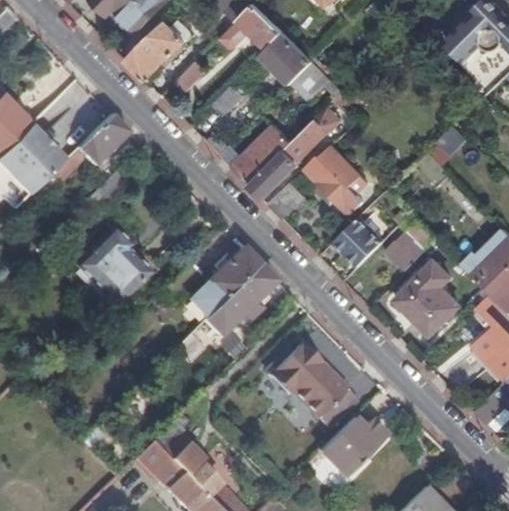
[(93,0),(109,16),(115,10),(137,32),(169,0),(93,0)]
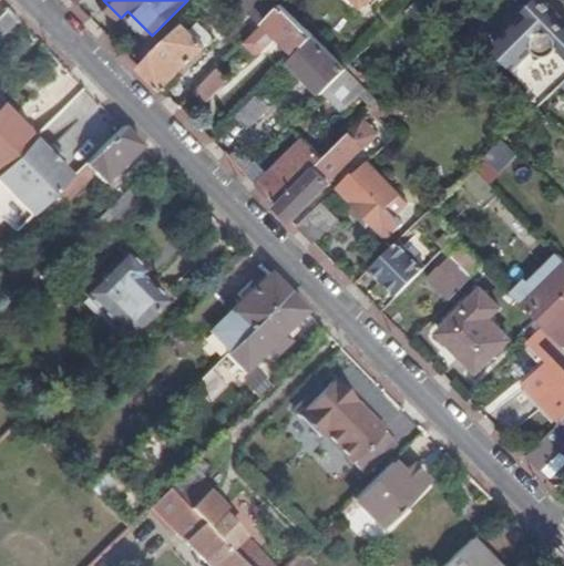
[(260,24),(265,21),(282,3),(277,0),(258,0),(247,12),(260,24)]
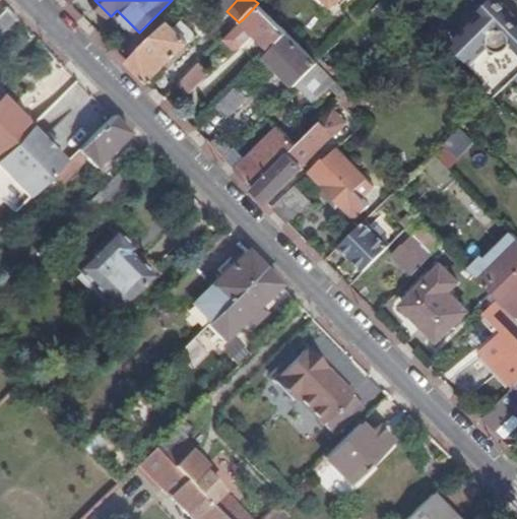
[(516,68),(516,21),(505,10),(506,8),(501,4),(499,4),(494,0),(492,0),(479,12),(482,16),(453,45),(470,62),(468,65),(486,81),(504,63),(512,64),(516,68)]
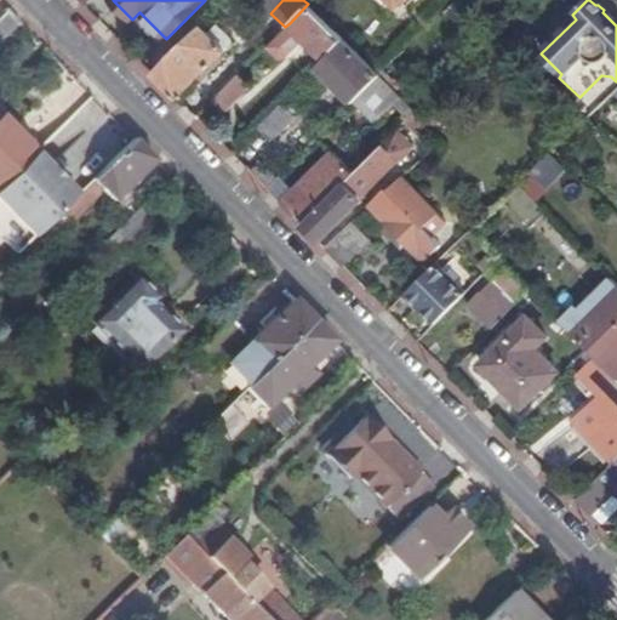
[(290,23),(325,60),(343,40),(308,4),(290,23)]
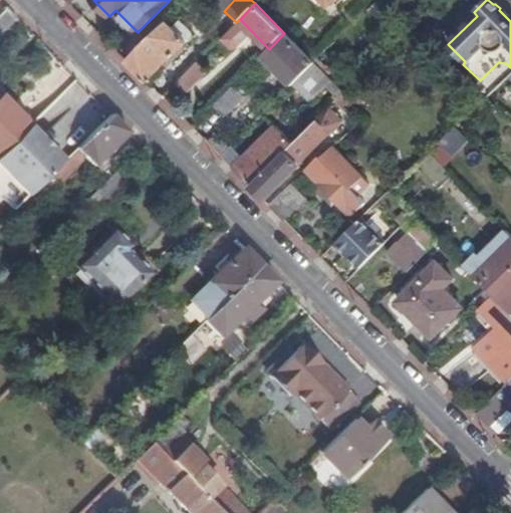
[(0,33),(14,20),(4,9),(0,12),(0,33)]
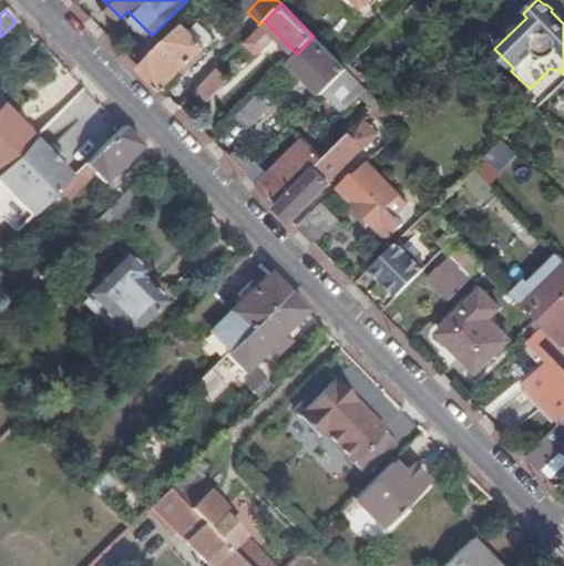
[(140,69),(163,92),(214,40),(198,23),(190,31),(183,24),(140,69)]
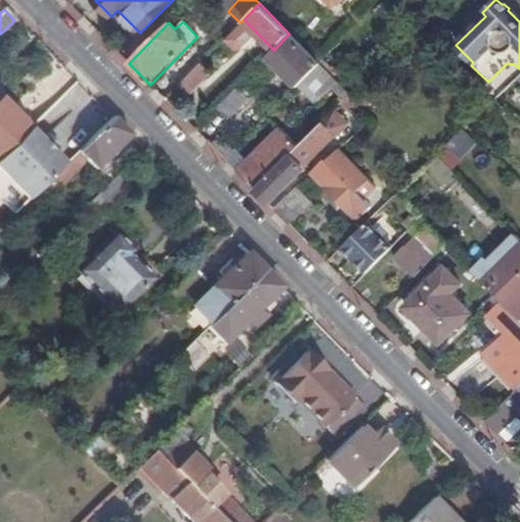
[(266,57),(296,87),(319,64),(315,60),(289,34),(274,50),(266,57)]
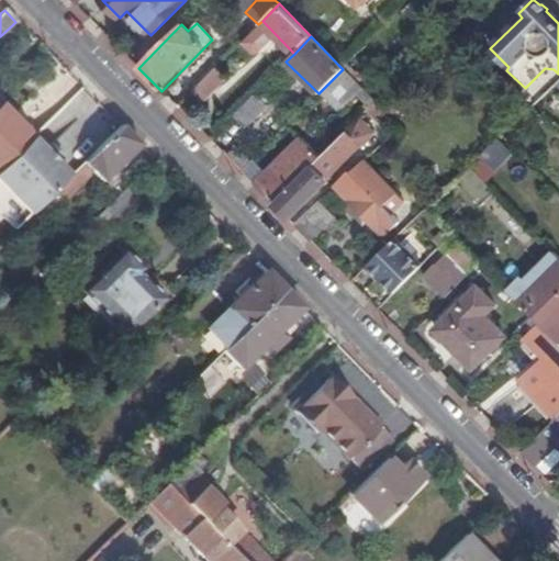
[(338,113),(364,88),(343,69),(319,93),(338,113)]
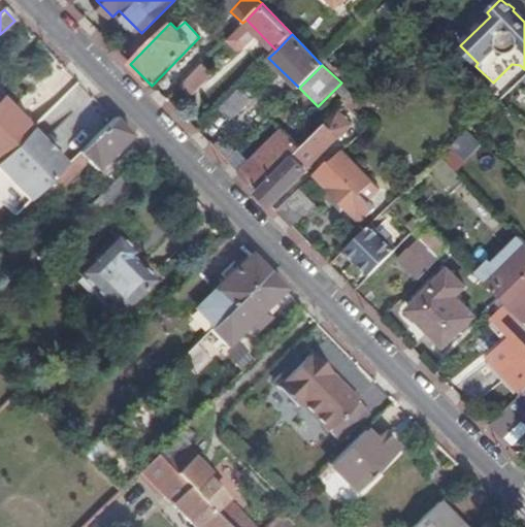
[(197,68),(178,87),(191,98),(208,79),(197,68)]
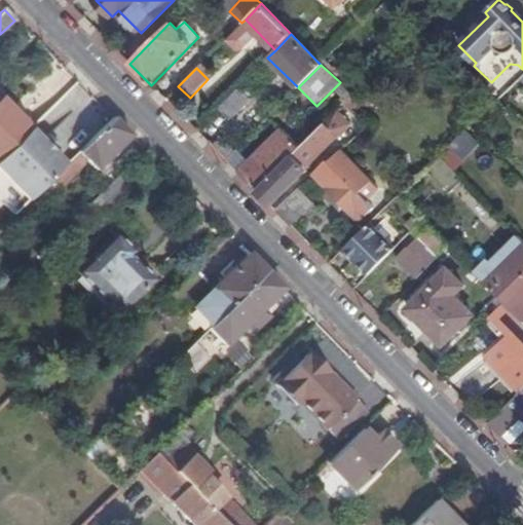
[(522,74),(496,101),(510,112),(522,99),(522,74)]
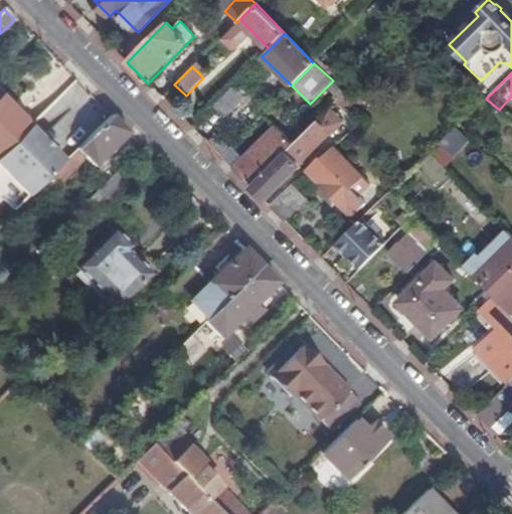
[(237,81),(212,106),(226,120),(250,96),(237,81)]
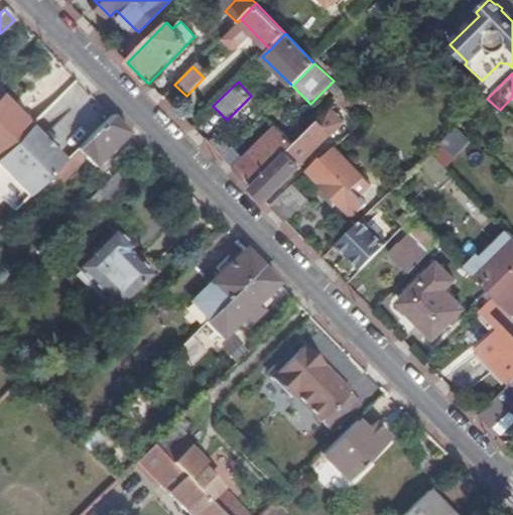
[(339,107),(350,120),(358,112),(346,100),(339,107)]
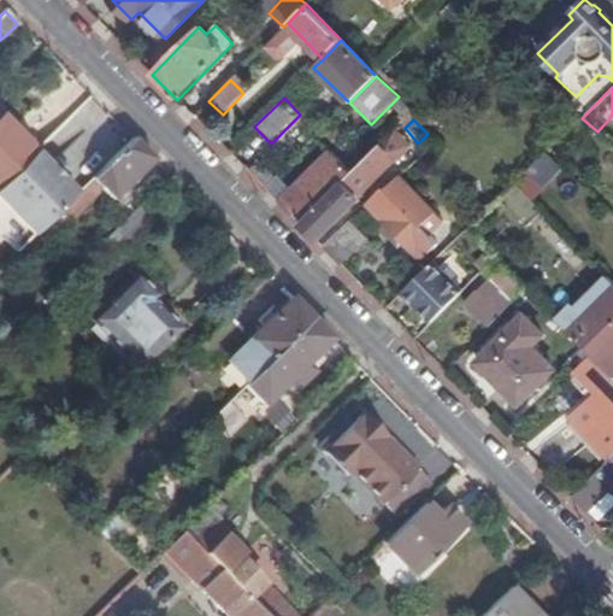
[(13,141),(0,128),(0,186),(34,153),(18,138),(13,141)]
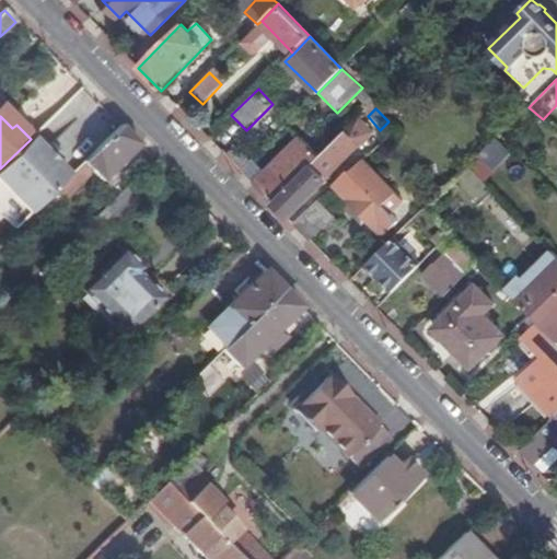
[(138,146),(119,127),(69,177),(62,184),(71,191),(91,172),(101,182),(102,182),(124,160),(138,146)]
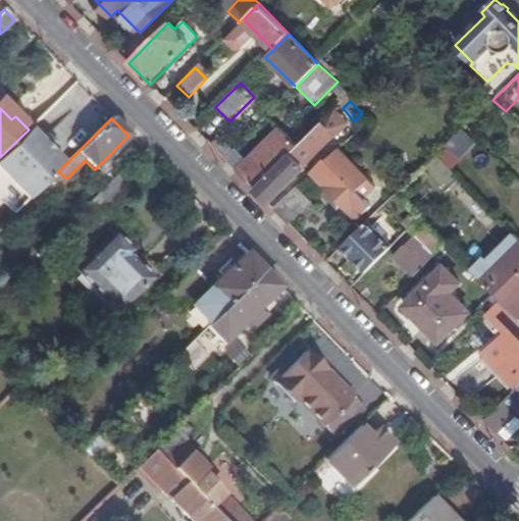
[(253,189),(268,204),(292,179),(288,175),(299,164),(302,166),(333,135),(321,122),(297,146),(253,189)]
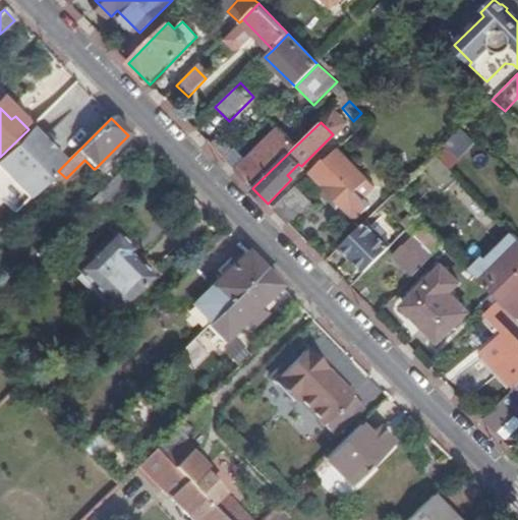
[(244,180),(252,188),(296,146),(279,128),(235,171),(244,180)]
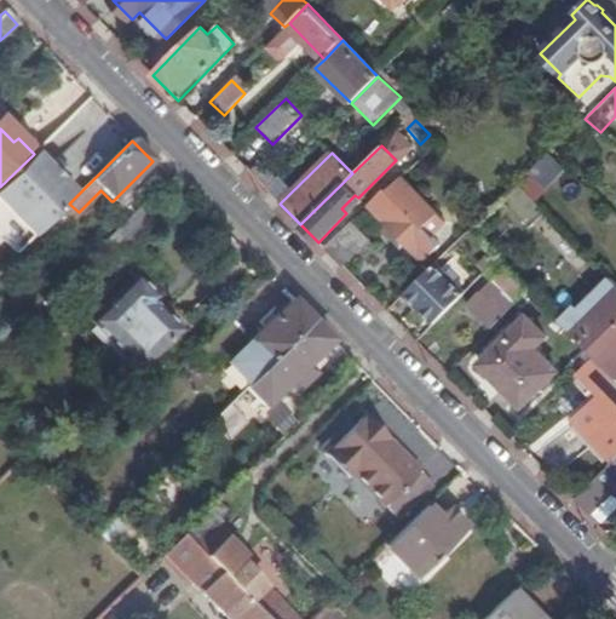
[(564,182),(571,176),(546,153),(520,177),(533,188),(552,170),(564,182)]
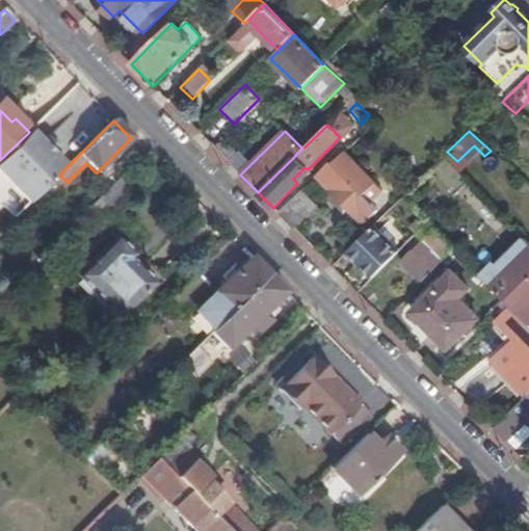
[(65,168),(29,132),(0,160),(0,174),(29,204),(50,183),(59,175),(65,168)]
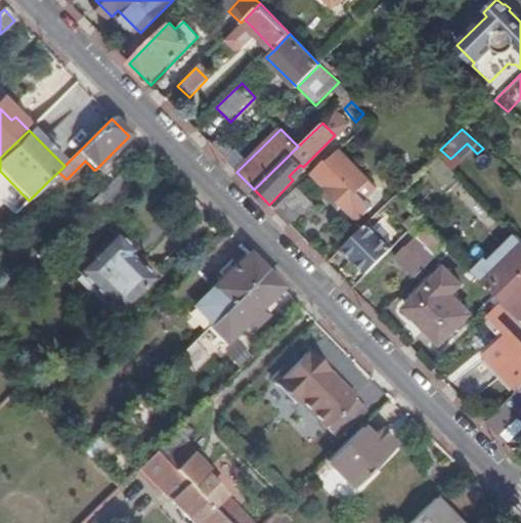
[(119,153),(116,149),(95,170),(98,173),(119,153)]
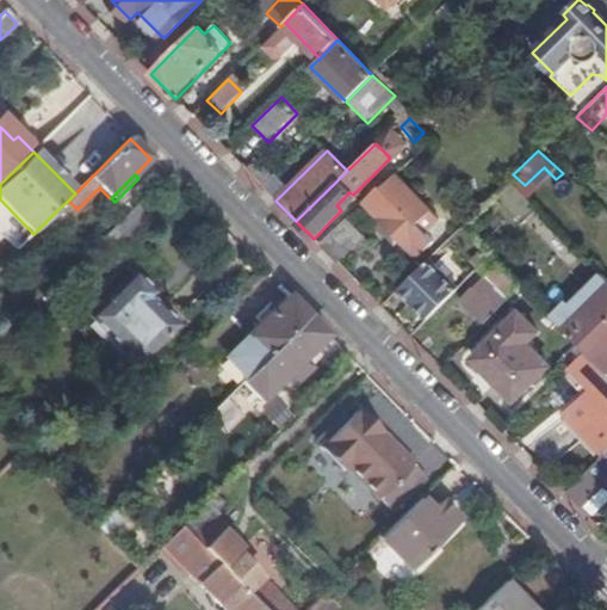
[(379,186),(361,203),(415,257),(432,240),(416,225),(429,210),(423,205),(423,203),(416,196),(415,196),(394,174),(381,188),(379,186)]
